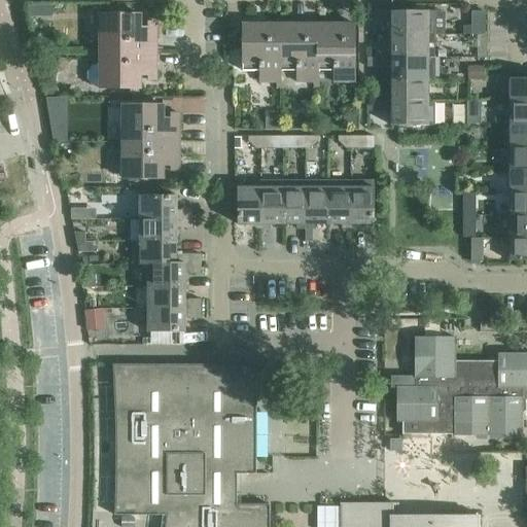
[(392,22),(392,35),(435,35),(435,11),(376,11),(376,22),(392,22)]
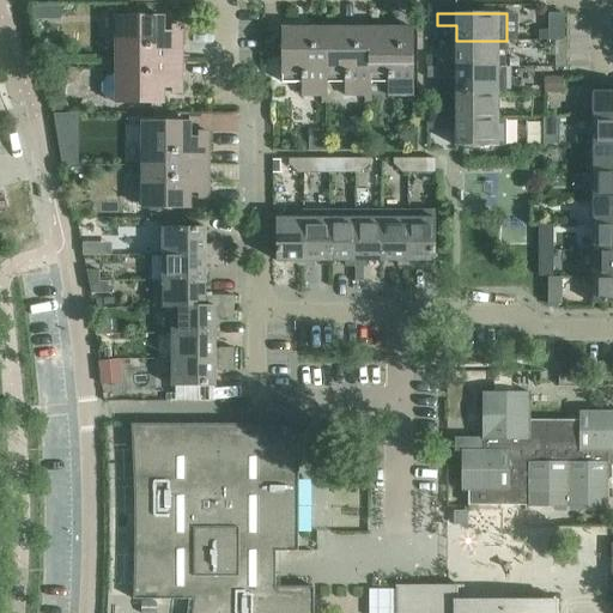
[(550,13),(550,30),(538,30),(539,38),(565,38),(564,13),(550,13)]
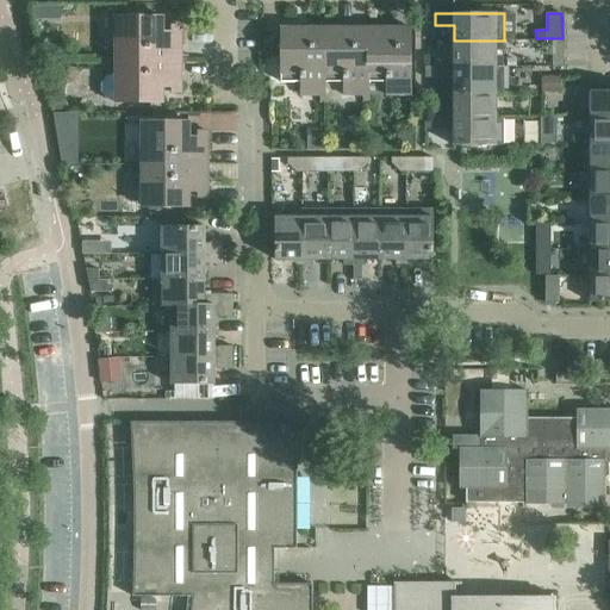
[(116,56),(116,60),(182,60),(182,26),(163,26),(163,17),(123,17),(123,31),(116,31),(116,56)]
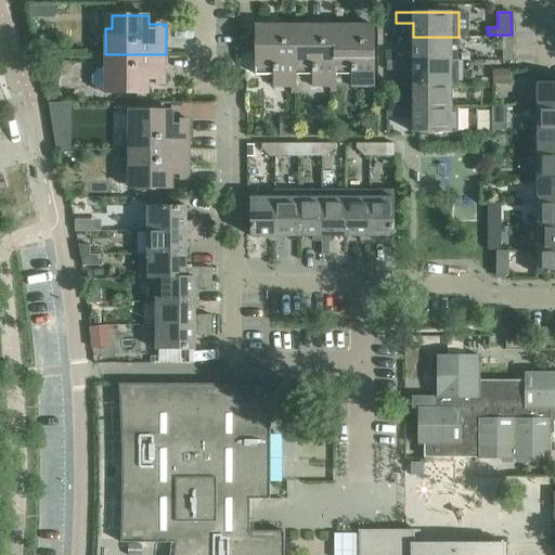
[(296,92),(296,74),(295,25),(256,25),(256,74),(274,74),(274,87),(293,87),(293,92),(296,92)]
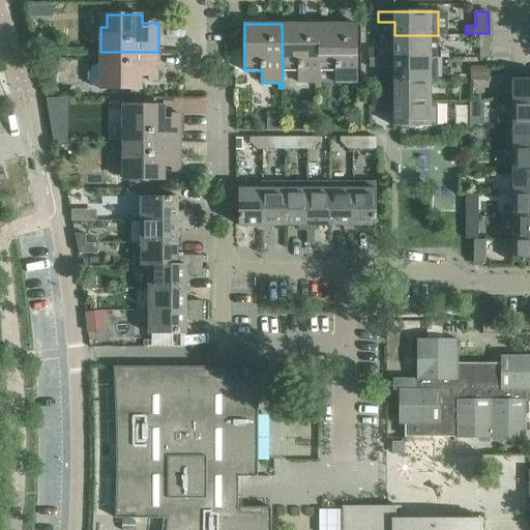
[(320,88),(320,70),(319,70),(319,24),(282,24),(283,70),(299,70),(299,83),(317,83),(317,88),(320,88)]
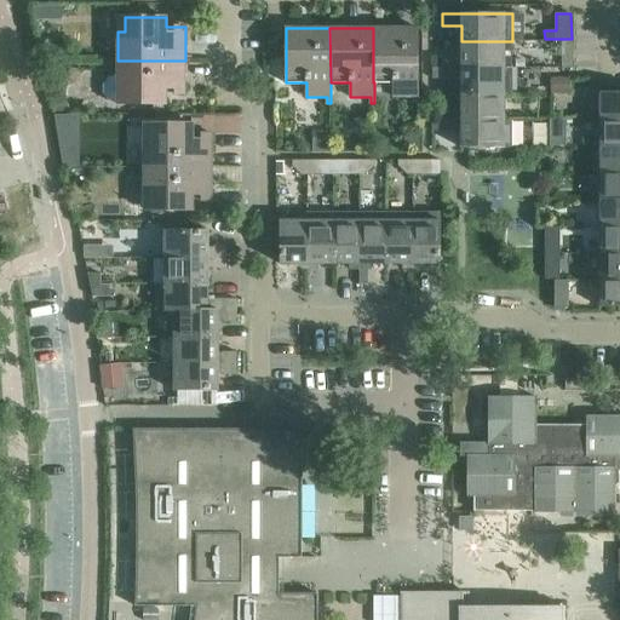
[(373,82),(374,82),(392,82),(394,97),(414,97),(414,103),(418,103),(418,28),(373,28),(373,82)]
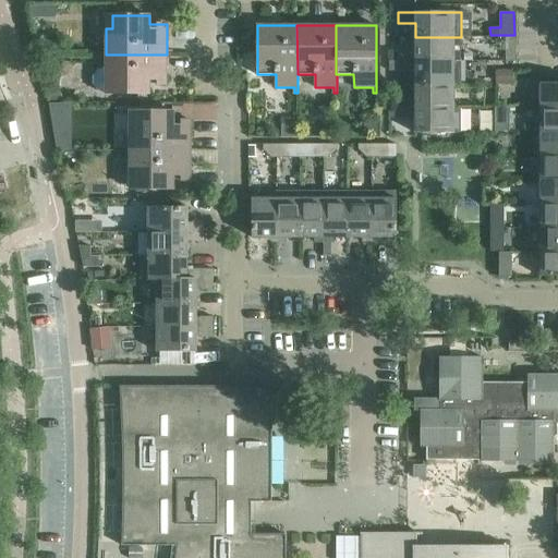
[(398,50),(398,61),(461,60),(461,37),(415,37),(415,50),(398,50)]
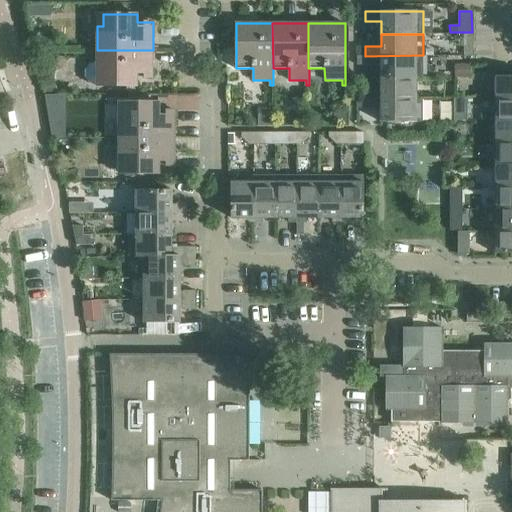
[(153,50),(97,50),(97,53),(97,61),(89,63),(85,70),(85,77),(89,83),(97,86),(137,86),(137,78),(153,77),(153,50)]
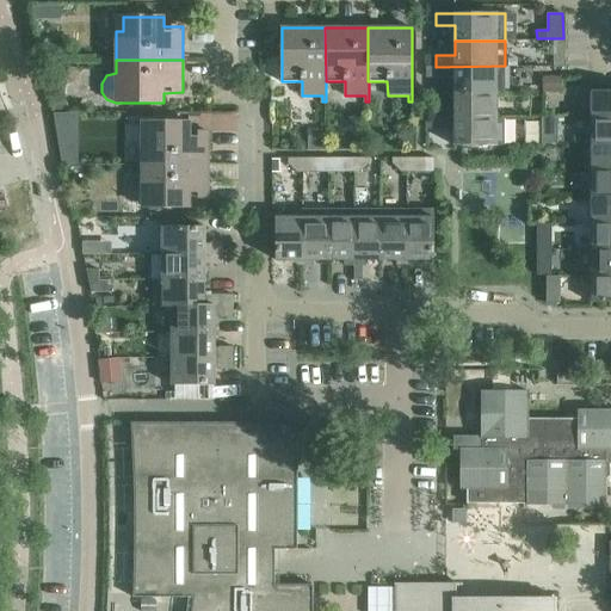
[(455,92),(497,92),(505,92),(505,66),(436,67),(436,78),(455,78),(455,92)]
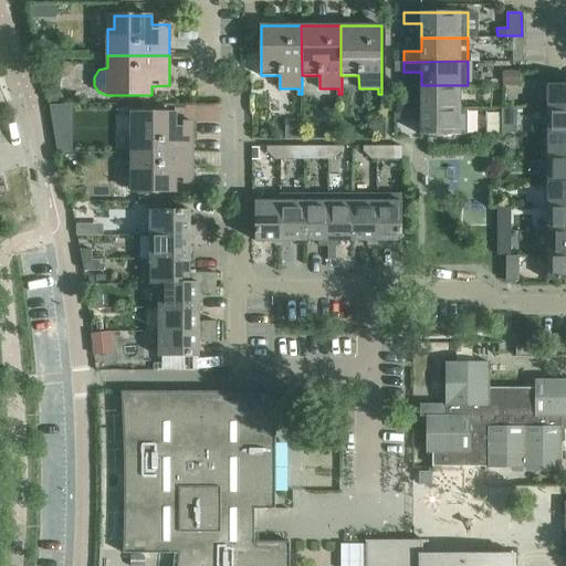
[(505,72),(506,86),(520,86),(520,72),(505,72)]
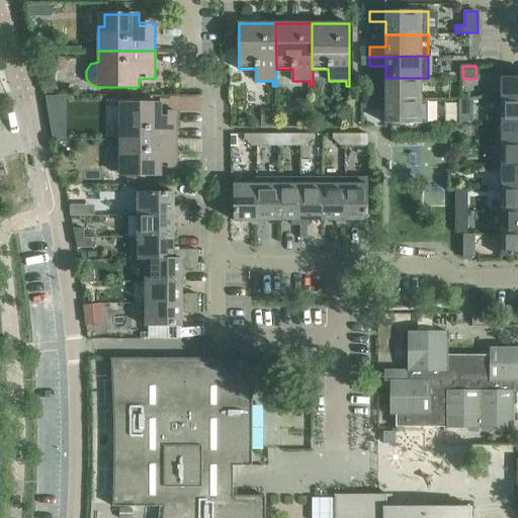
[(517,77),(502,77),(502,100),(517,99),(517,77)]
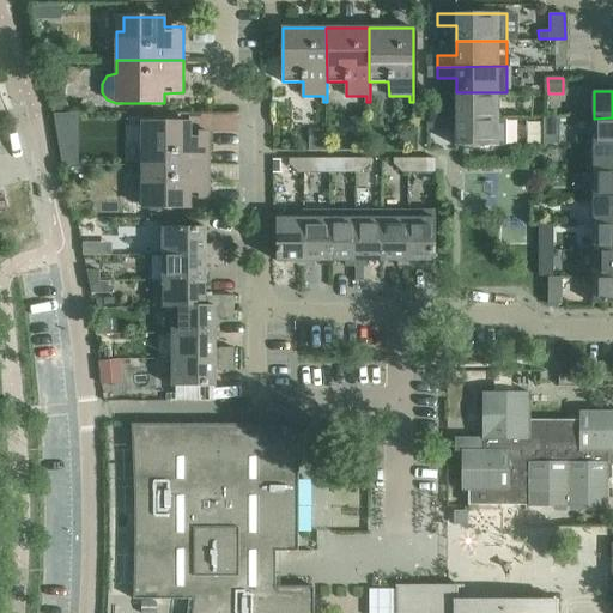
[(437,108),(437,119),(498,119),(498,92),(456,92),(456,108),(437,108)]
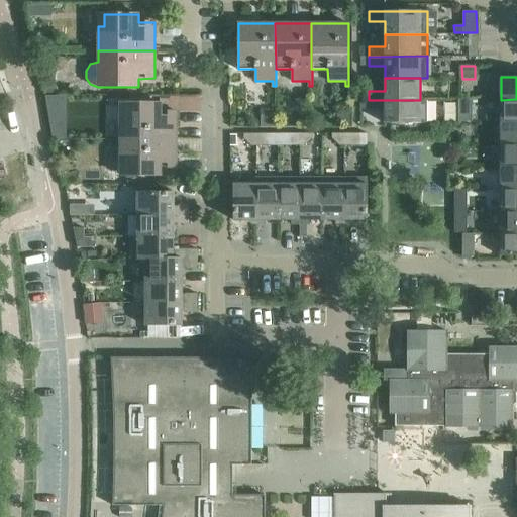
[(67,95),(44,95),(44,96),(48,115),(67,115),(67,95)]
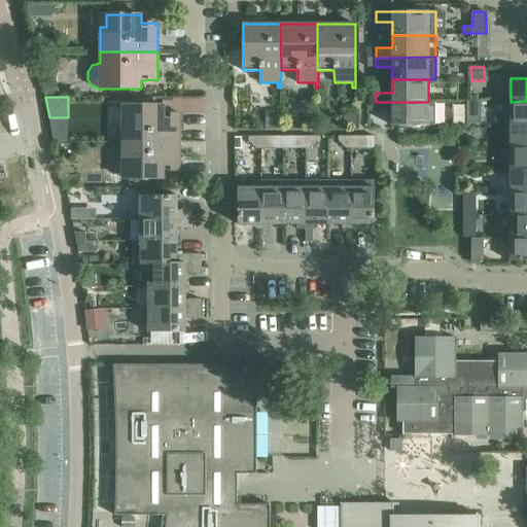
[(526,101),(511,102),(511,125),(526,124),(526,101)]
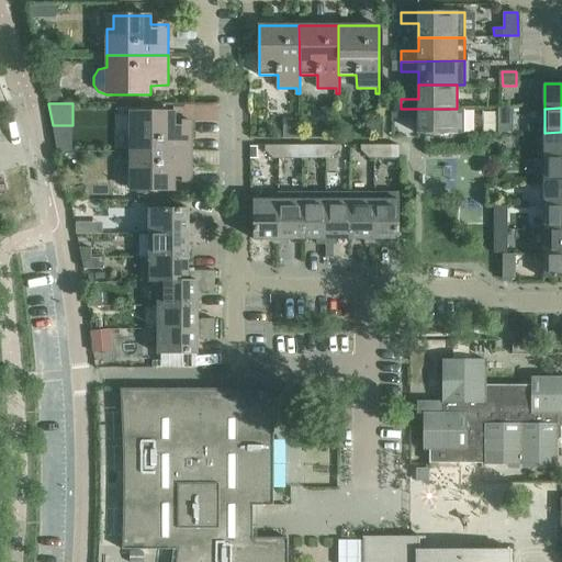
[(457,109),(401,109),(401,120),(418,119),(418,134),(464,134),(464,109),(457,109)]
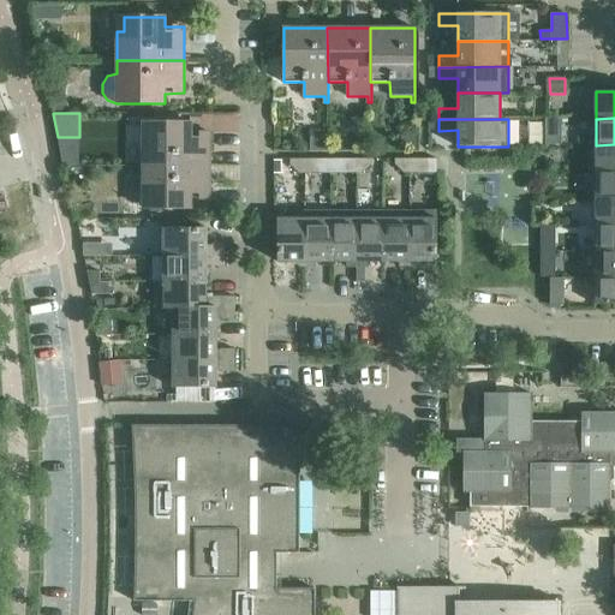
[(143,162),(143,166),(210,166),(210,132),(191,132),(191,123),(150,123),(150,137),(143,137),(143,162)]
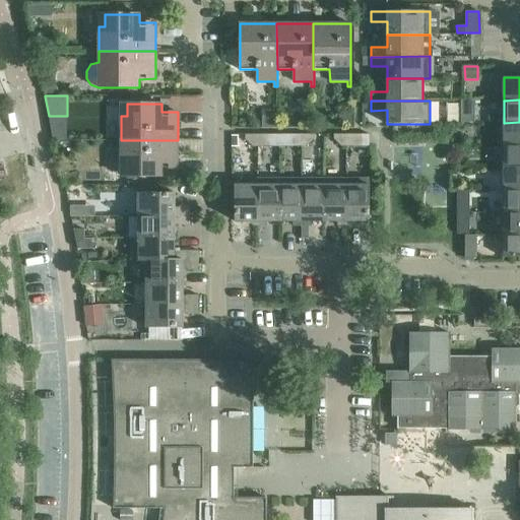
[(519,122),(504,123),(504,145),(519,144),(519,122)]
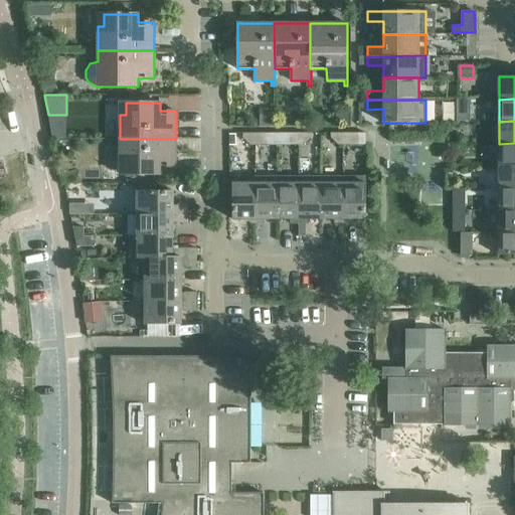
[(250,145),(255,145),(255,133),(243,133),(243,138),(250,145)]
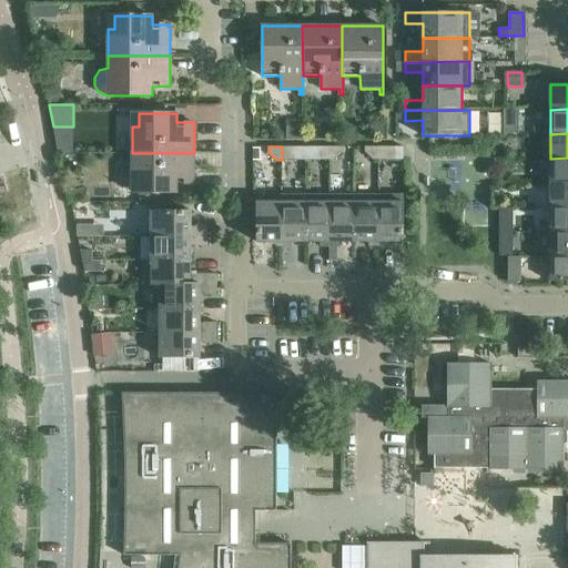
[(282,160),(306,160),(306,146),(282,146),(282,160)]
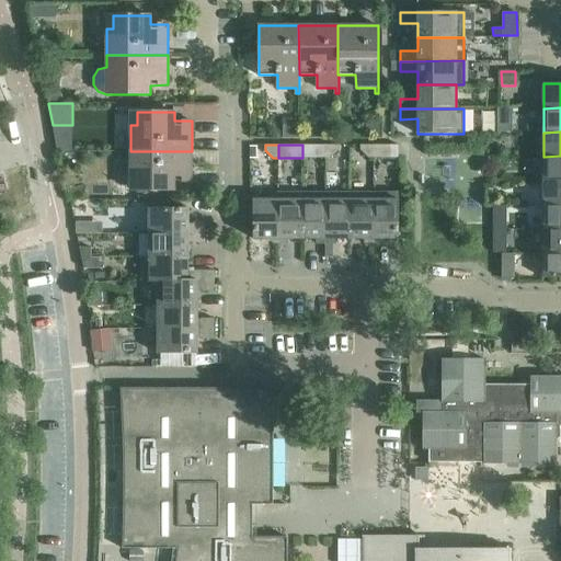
[(302,145),(302,158),(327,158),(327,145),(302,145)]
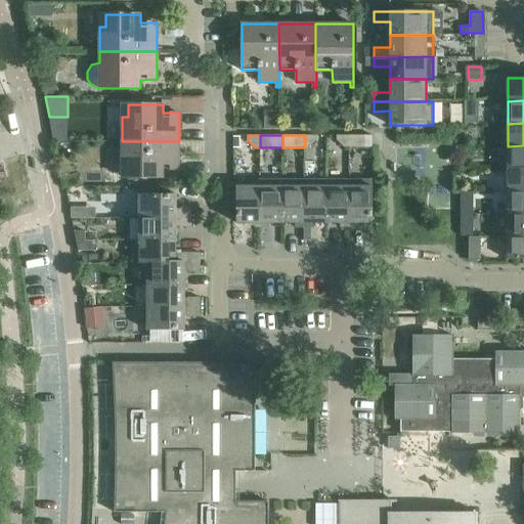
[(316,135),(305,135),(305,147),(309,147),(316,140),(316,135)]
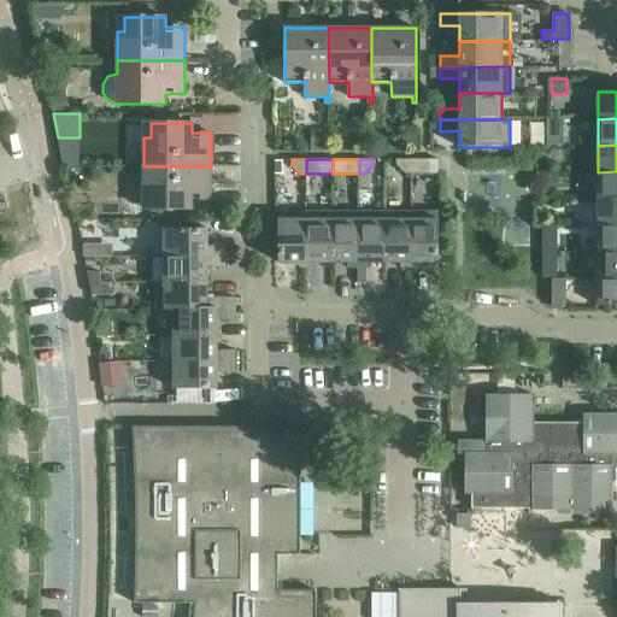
[(405,174),(411,174),(411,159),(397,159),(397,165),(405,174)]
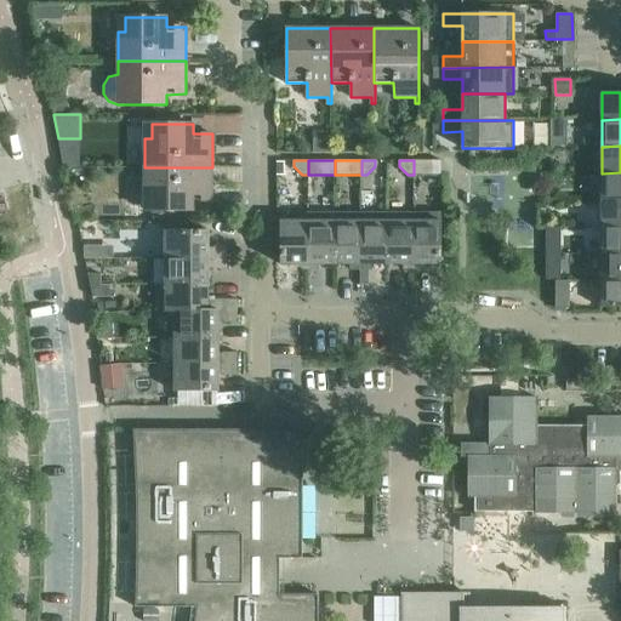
[(414,160),(414,175),(442,175),(442,160),(414,160)]
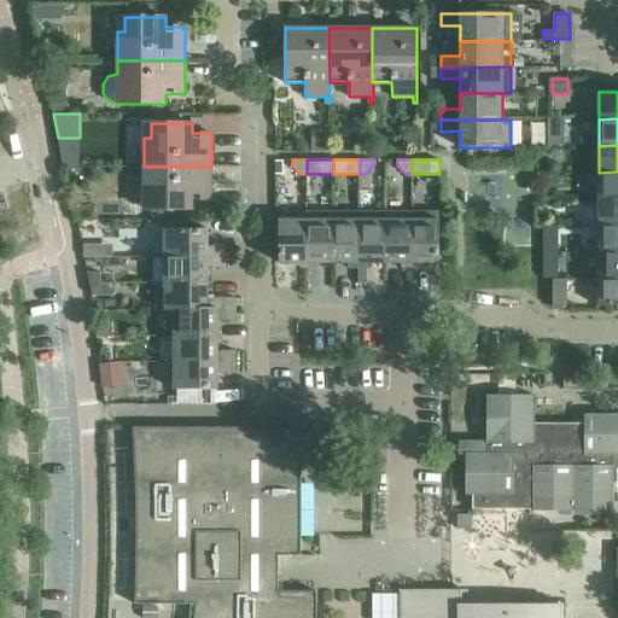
[(211,167),(144,167),(144,170),(144,194),(151,194),(151,210),(192,210),(192,200),(211,200),(211,167)]
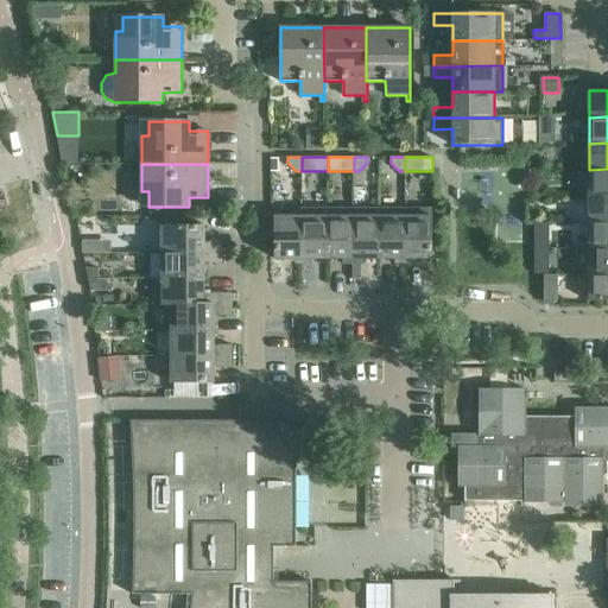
[(607,169),(589,170),(589,196),(607,195),(607,169)]
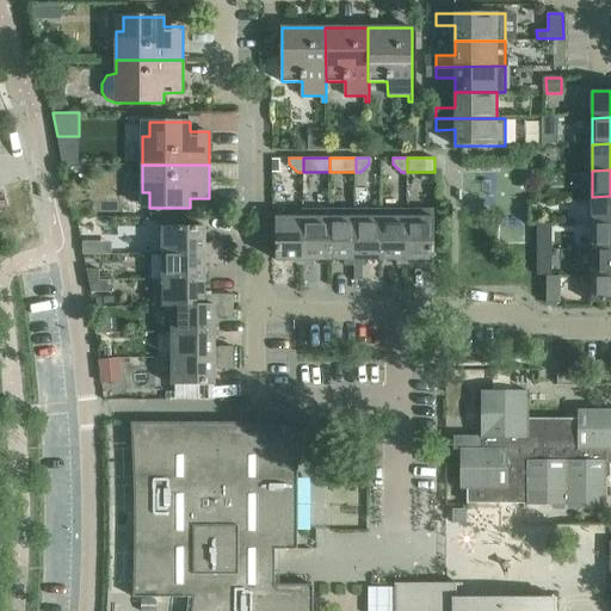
[(610,196),(592,197),(592,223),(610,222),(610,196)]
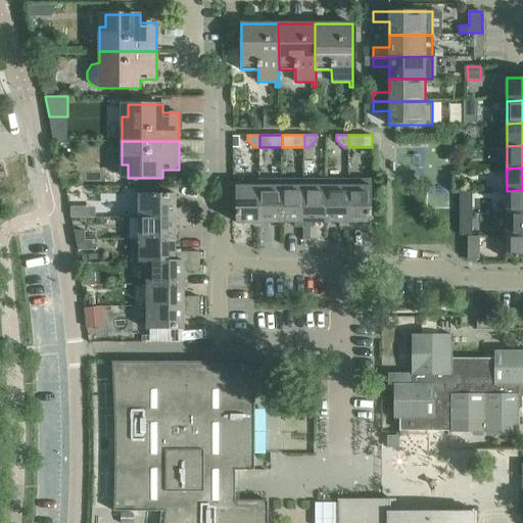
[(268,223),(282,223),(282,179),(259,179),(259,186),(259,226),(265,226),(268,223)]
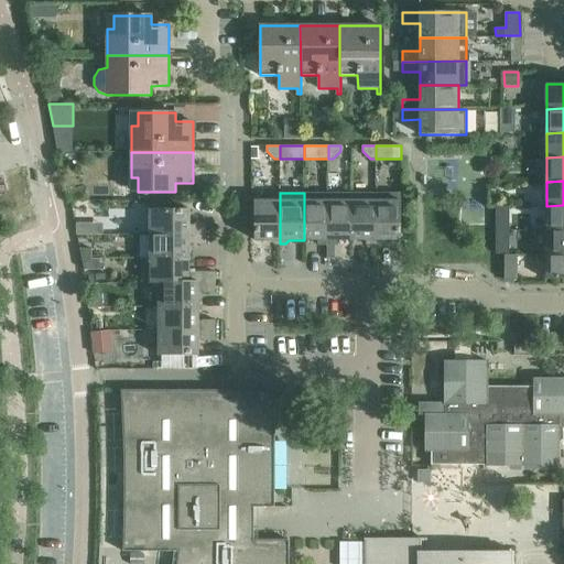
[(323,243),(328,243),(328,193),(304,193),(304,240),(320,240),(323,243)]
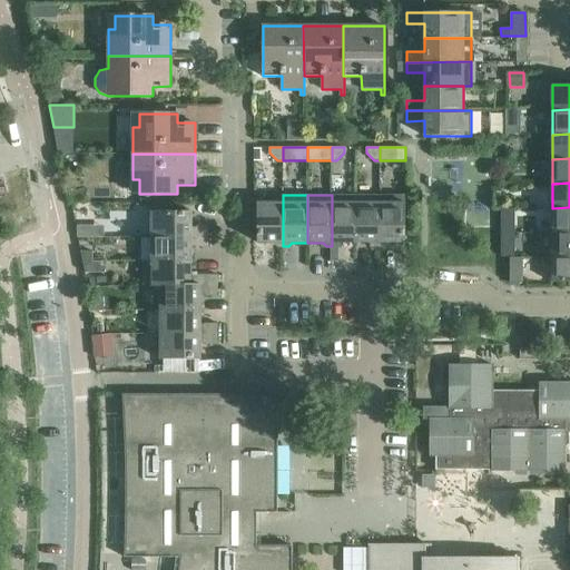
[(340,243),(356,243),(355,195),(332,195),(332,246),(336,246),(340,243)]
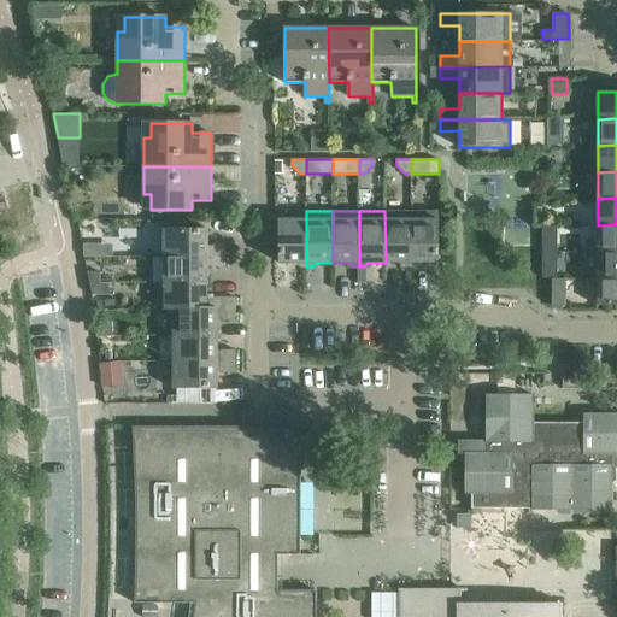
[(385,211),(386,263),(401,263),(401,269),(411,269),(411,211),(385,211)]
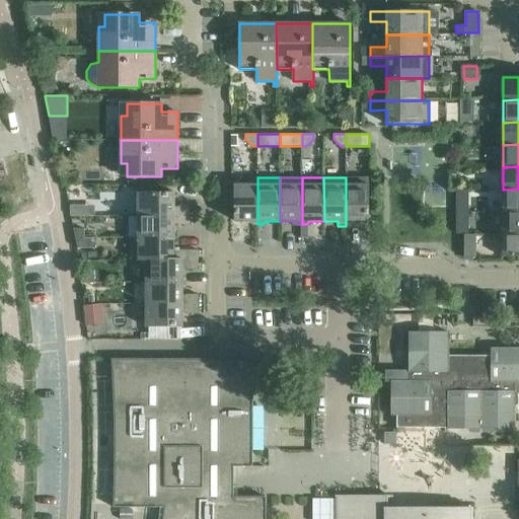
[(369,177),(346,177),(346,226),(354,226),(354,221),(369,221),(369,177)]
